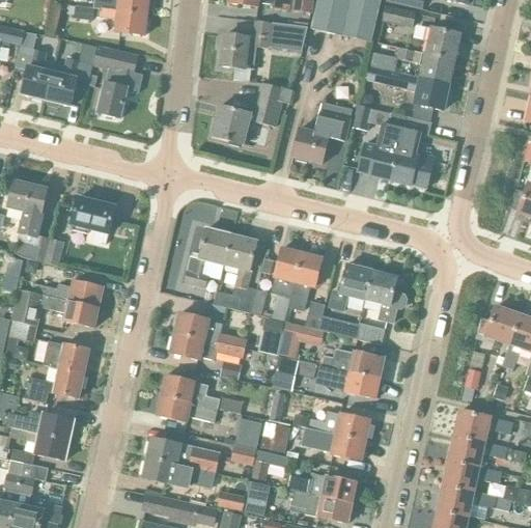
[(118,0),(104,0),(102,6),(147,12),(148,4),(148,0),(118,0)]
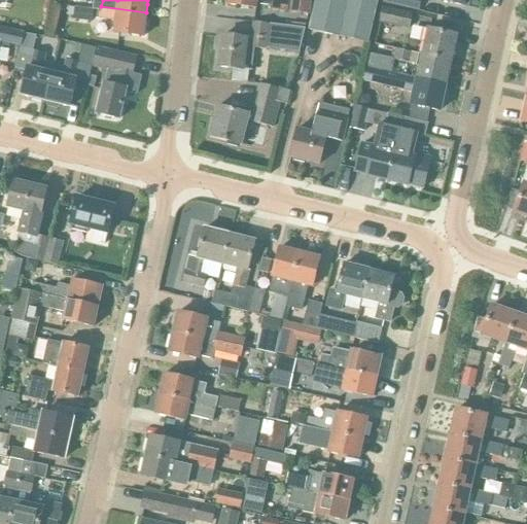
[(290,0),(289,9),(310,12),(312,0),(290,0)]
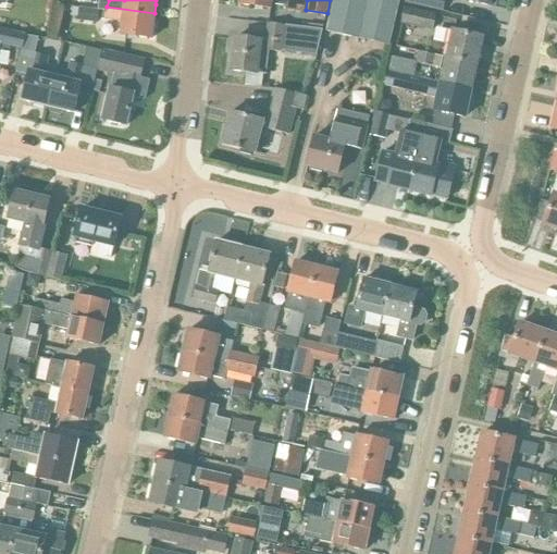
[(333,0),(327,29),(388,42),(397,0),(333,0)]
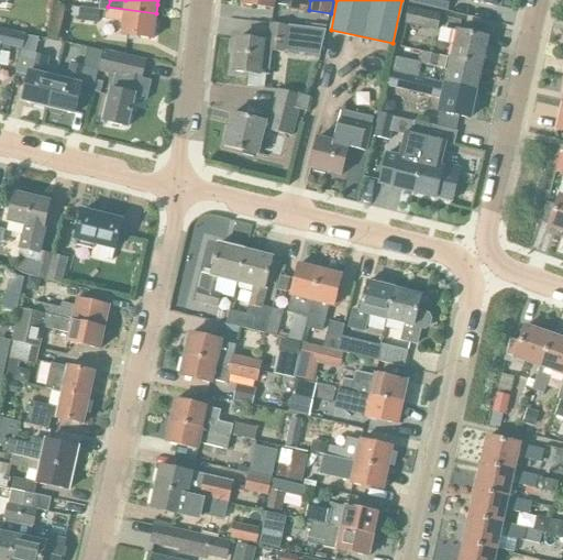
[(409,0),(409,1),(449,10),(451,0),(409,0)]
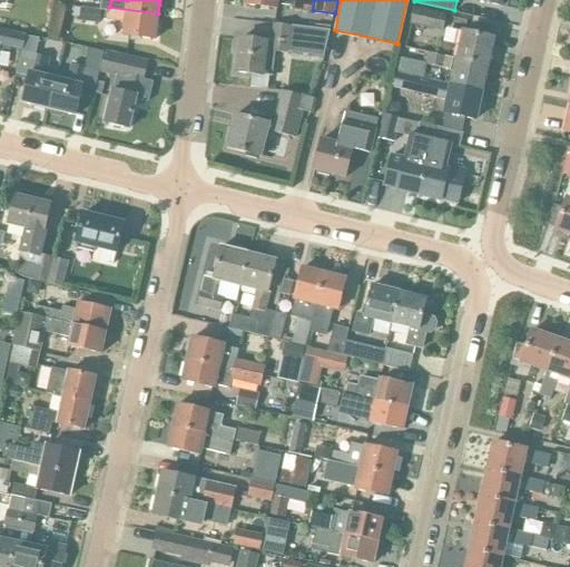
[(80,19),(100,22),(102,8),(75,5),(74,15),(80,15),(80,19)]
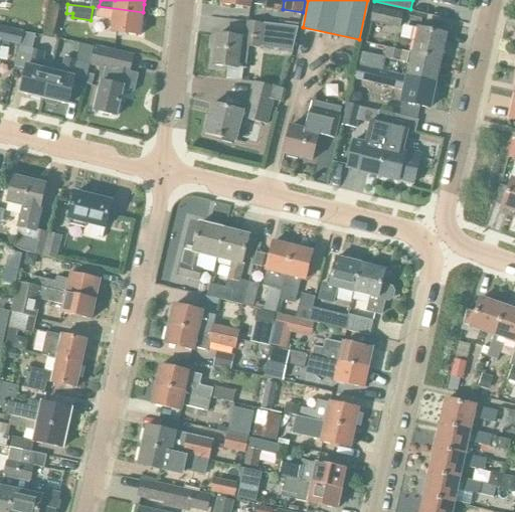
[(370,20),(400,26),(404,12),(374,5),(370,20)]
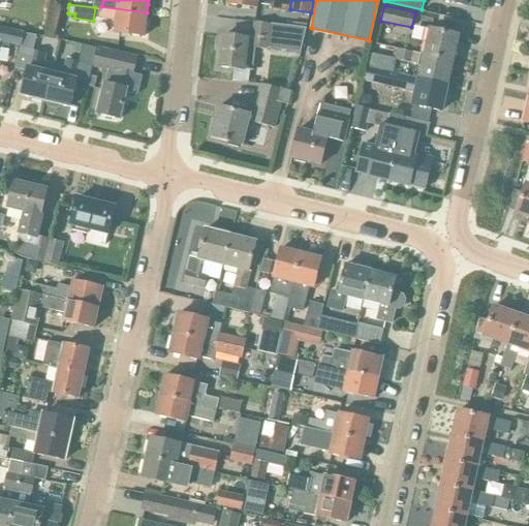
[(101,6),(100,14),(116,17),(114,31),(124,32),(145,34),(147,12),(101,6)]
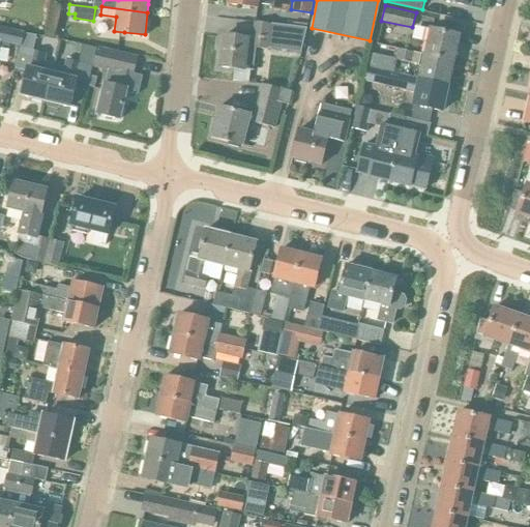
[(224,34),(219,65),(222,65),(231,66),(234,66),(243,67),(243,66),(251,67),(254,68),(257,50),(245,48),(246,46),(274,49),(275,48),(288,49),(301,51),(306,26),(292,25),(278,23),(276,23),(256,20),(254,37),(224,34)]
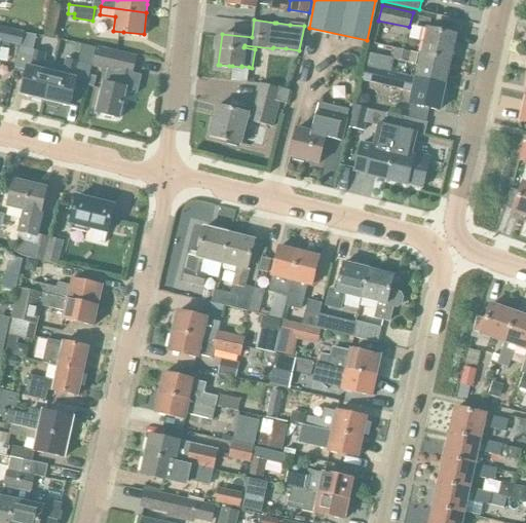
[(0,43),(1,39),(22,43),(25,31),(0,25),(0,43)]
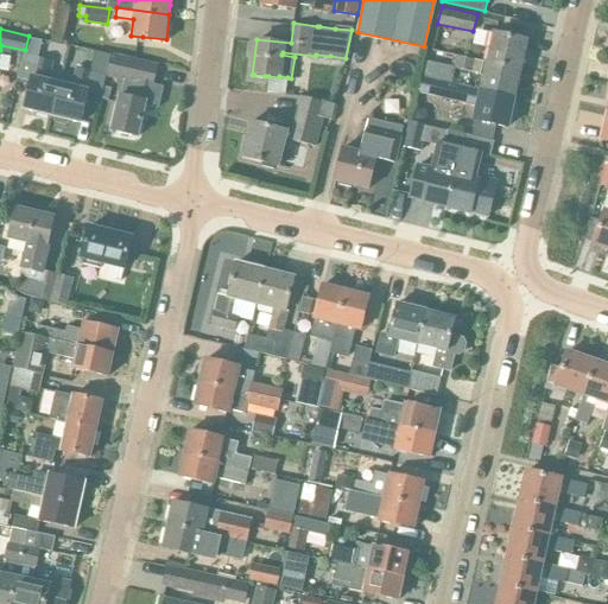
[(491,46),(488,61),(520,68),(527,39),(487,30),(483,45),(491,46)]
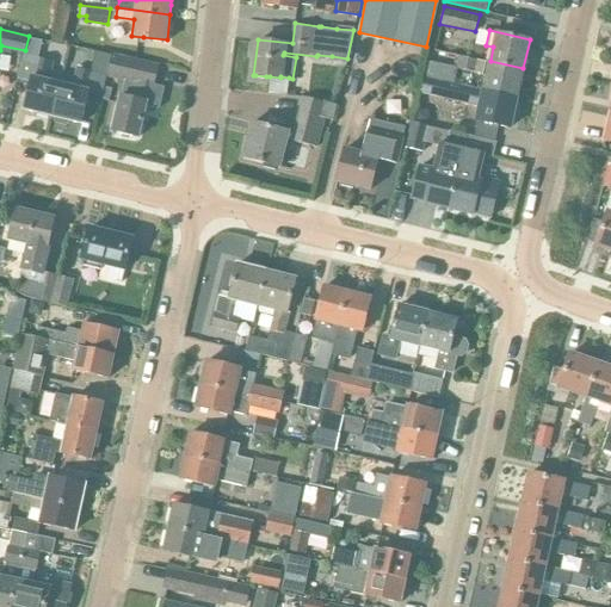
[(24,107),(53,115),(61,82),(49,80),(54,61),(37,56),(42,39),(29,36),(25,50),(19,73),(32,75),(24,107)]
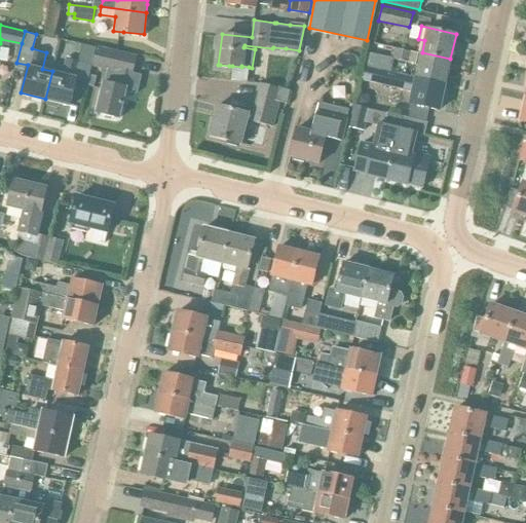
[(81,57),(92,60),(96,45),(84,43),(81,57)]
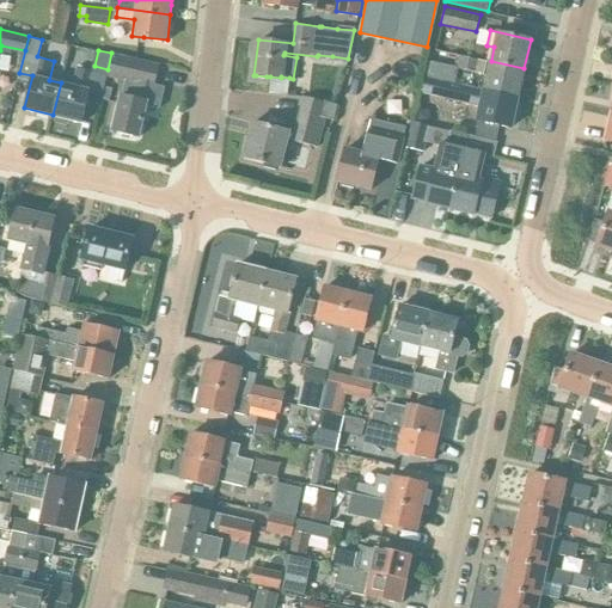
[(112,129),(139,135),(147,103),(158,105),(163,86),(153,84),(159,63),(114,51),(112,54),(111,53),(108,69),(106,73),(139,81),(135,97),(121,93),(112,129)]
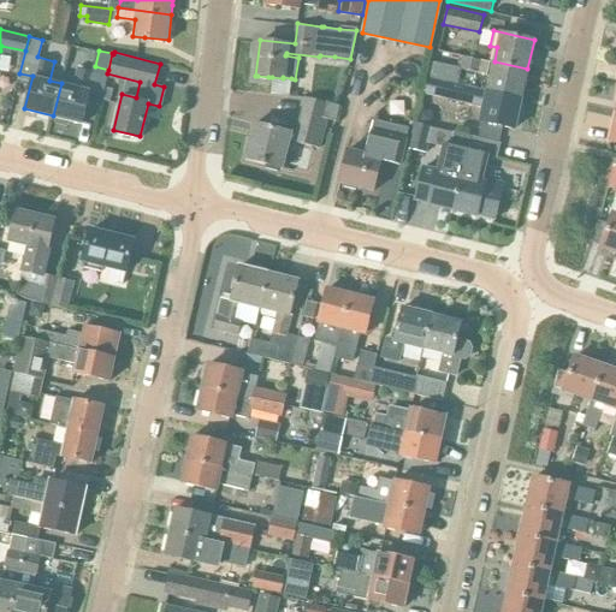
[(521,97),(527,69),(495,61),(462,54),(460,67),(487,73),(486,76),(491,77),(487,89),(487,90),(521,97)]
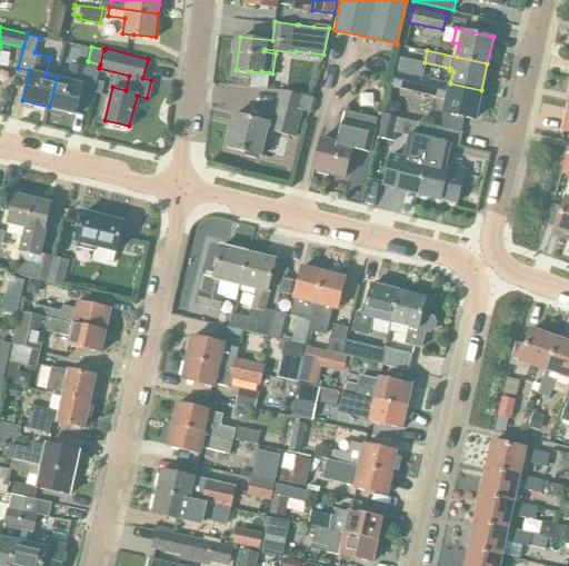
[(395,71),(405,73),(407,63),(397,61),(395,71)]
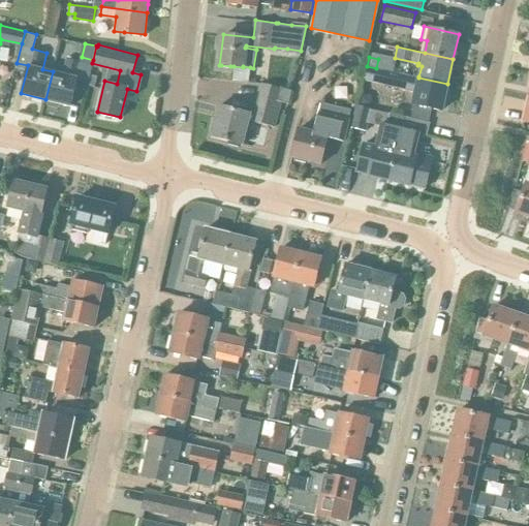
[(53,71),(45,99),(70,105),(78,78),(76,78),(81,61),(67,58),(63,74),(53,71)]
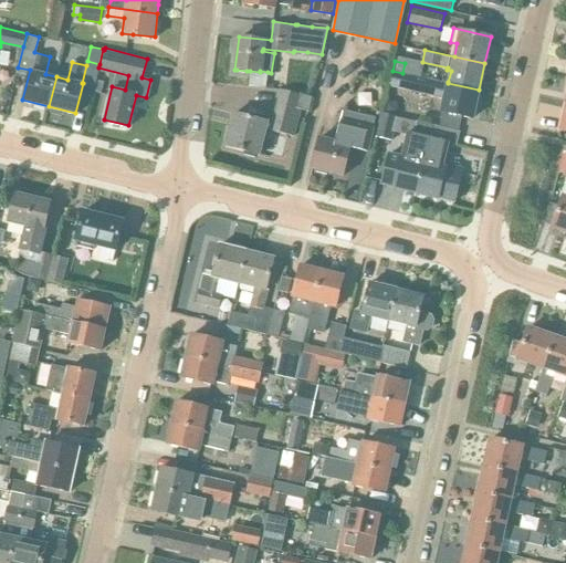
[(473,116),(479,90),(448,83),(448,82),(412,74),(409,89),(444,97),(441,110),(473,116)]
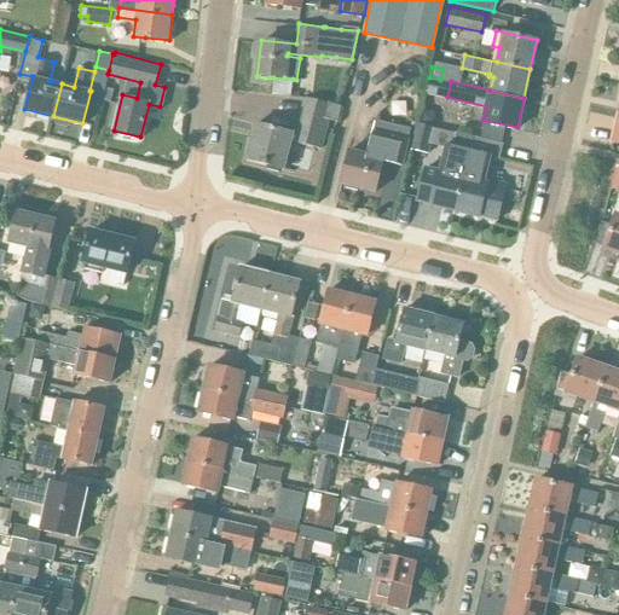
[(342,105),(307,96),(299,133),(255,122),(247,158),(268,163),(267,167),(281,169),(281,167),(284,168),(291,139),(320,146),(328,117),(339,120),(342,105)]
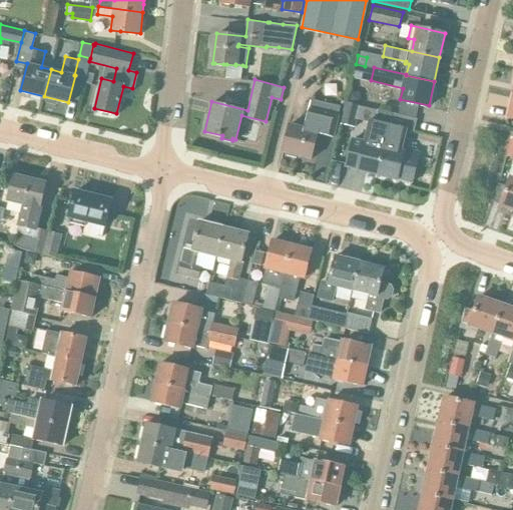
[(350,89),(347,100),(358,102),(359,95),(356,91),(350,89)]
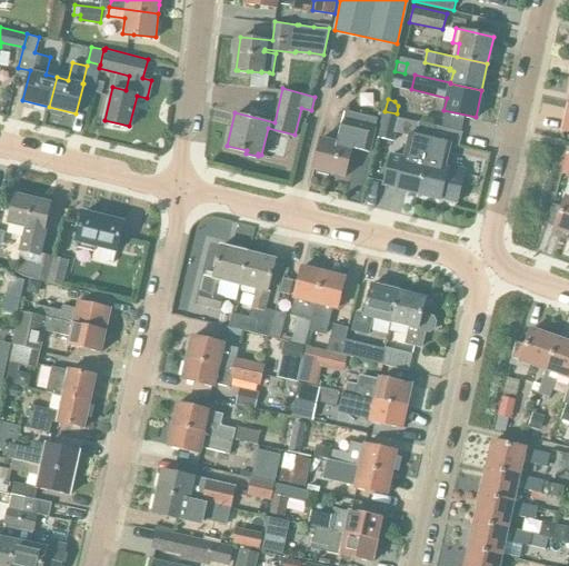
[(378,117),(350,110),(346,109),(338,141),(321,137),(313,167),(346,175),(352,147),(369,151),(378,117)]
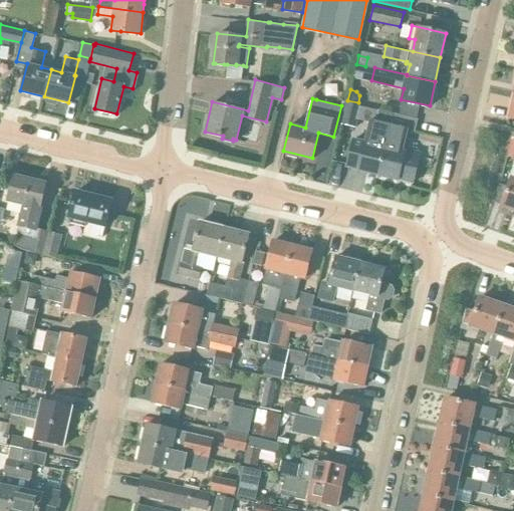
[(342,119),(356,123),(361,104),(359,103),(347,101),(342,119)]
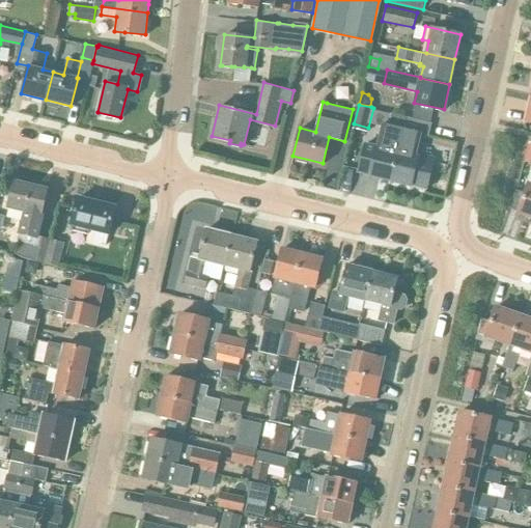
[(370,175),(390,179),(407,115),(391,112),(386,132),(393,134),(389,148),(378,145),(370,175)]
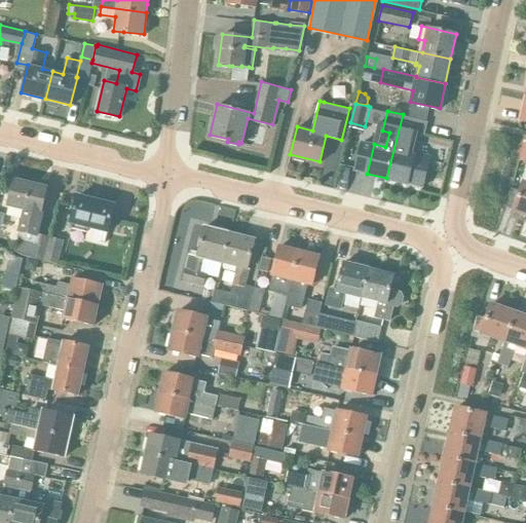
[(403,114),(386,178),(407,183),(407,182),(422,186),(429,155),(414,151),(413,154),(411,153),(416,132),(424,134),(427,120),(403,114)]
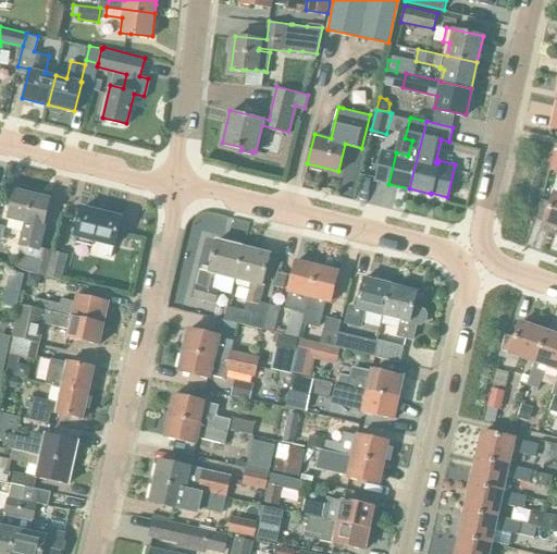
[(15,189),(10,210),(9,217),(25,221),(19,250),(26,253),(22,268),(46,274),(51,250),(37,247),(49,198),(15,189)]
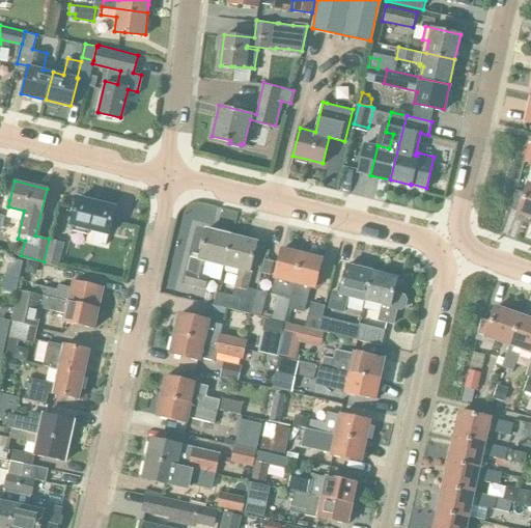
[(519,212),(530,216),(530,183),(529,183),(519,212)]
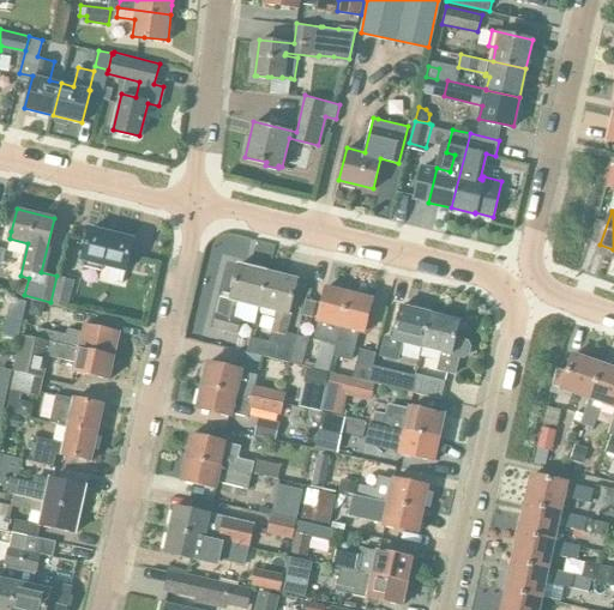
[(90,227),(85,251),(83,259),(90,260),(89,266),(101,269),(100,276),(121,281),(125,269),(133,237),(90,227)]
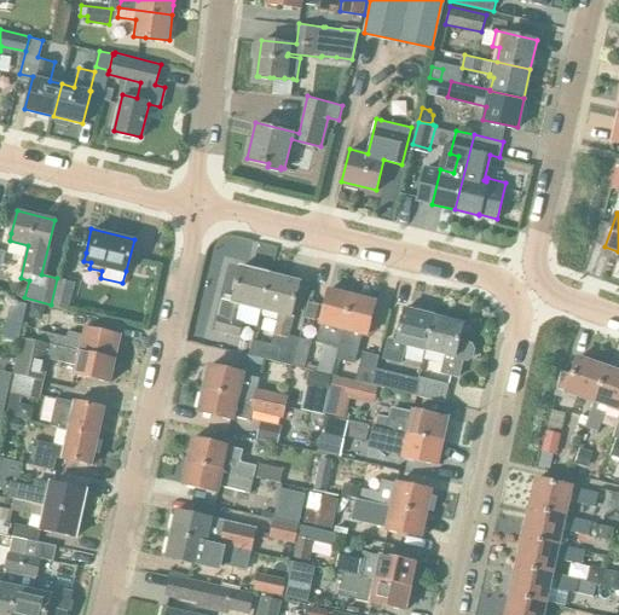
[(219,313),(215,329),(238,335),(241,323),(238,323),(239,319),(248,321),(256,324),(260,307),(261,307),(271,273),(241,265),(232,300),(230,300),(224,299),(219,313)]
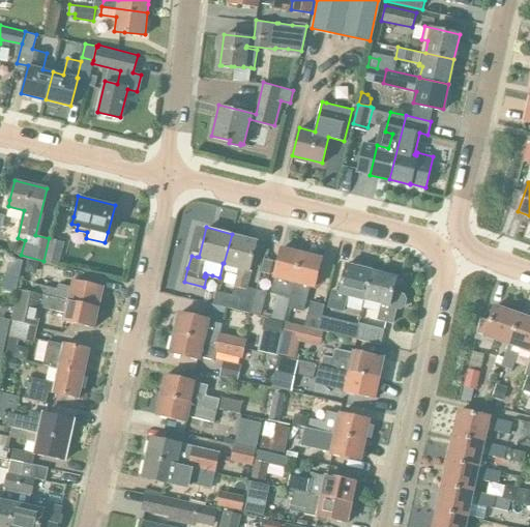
[(217,290),(214,303),(249,312),(256,289),(246,287),(252,269),(249,269),(252,260),(257,240),(232,234),(224,263),(238,267),(234,284),(235,284),(233,293),(217,290)]
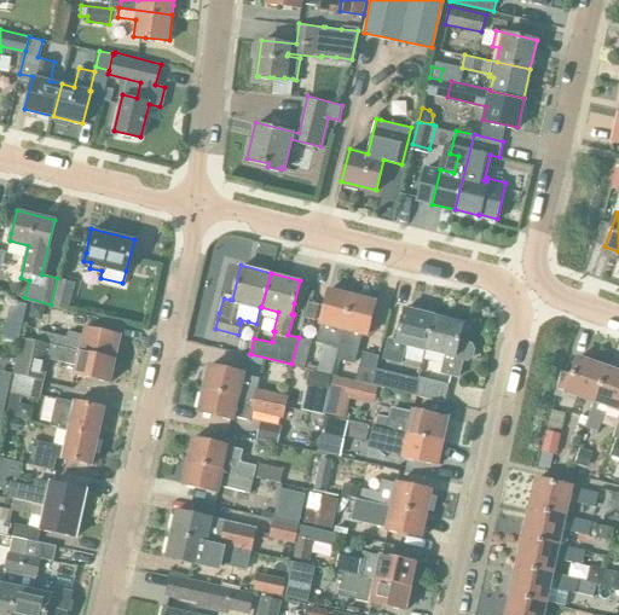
[(73,280),(57,278),(51,305),(67,309),(73,280)]
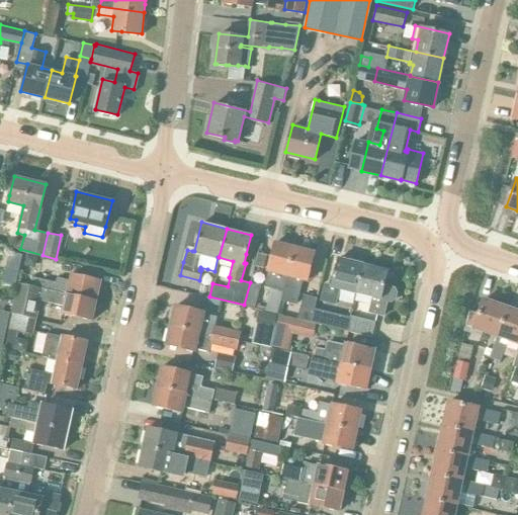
[(268,270),(264,286),(271,287),(266,310),(278,313),(280,304),(282,298),(294,246),(275,241),(270,260),(268,270)]
